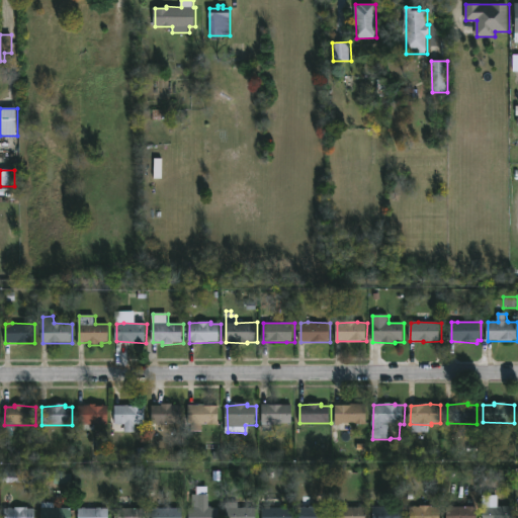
[(100,405),(99,406),(109,406),(108,425),(78,424),(79,407),(100,405)]
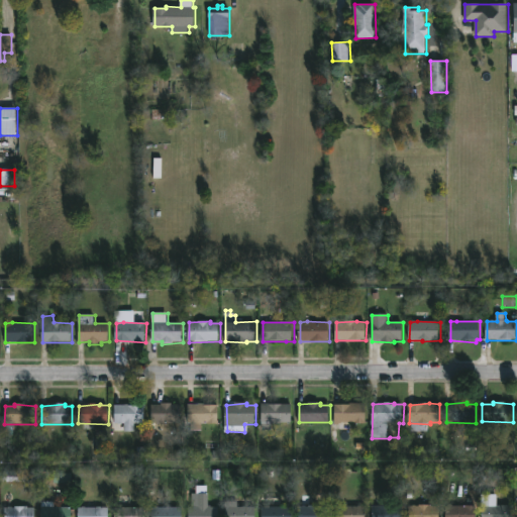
[(174,404),(174,405),(184,405),(184,424),(151,424),(152,405),(174,404)]
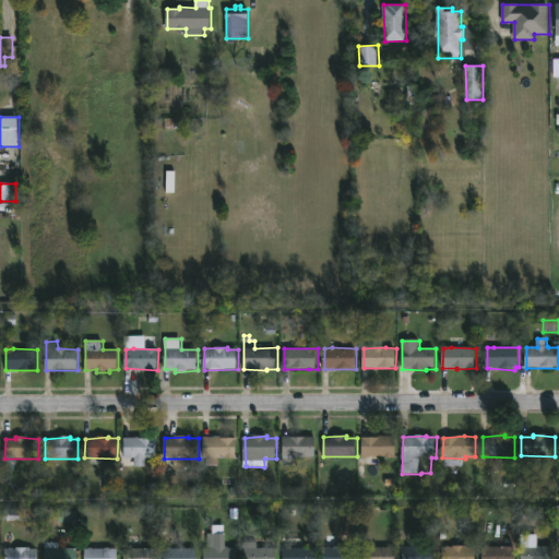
[(223,437),(223,439),(238,439),(237,460),(226,459),(226,458),(204,459),(204,438),(223,437)]
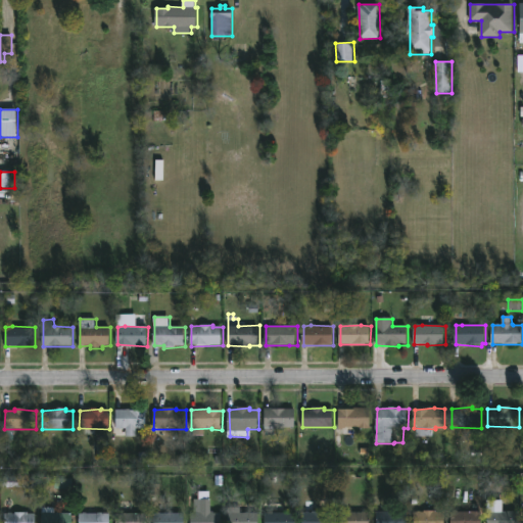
[(296,409),(296,428),(275,430),(275,436),(265,436),(266,409),(296,409)]
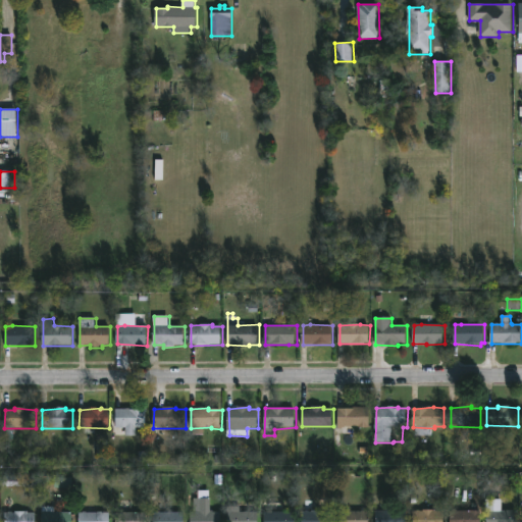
[(370,408),(370,428),(359,428),(359,426),(355,426),(355,434),(347,434),(347,426),(340,426),(340,408),(370,408)]
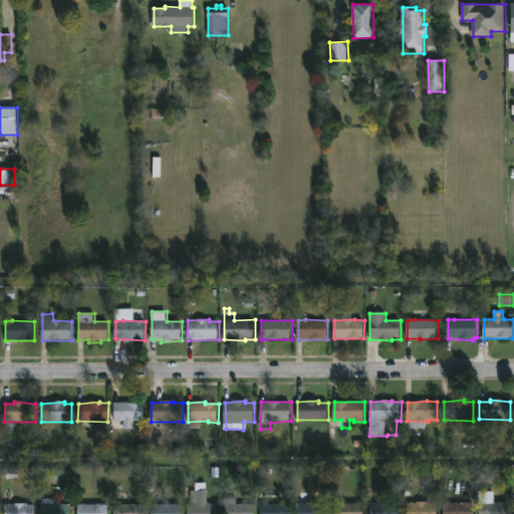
[(130,403),(146,404),(145,422),(135,422),(135,423),(114,422),(114,403),(130,403)]
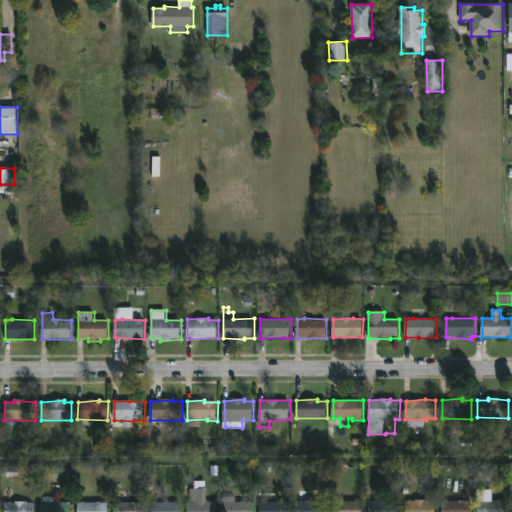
[(2,477),(18,477),(19,467),(3,466),(2,477)]
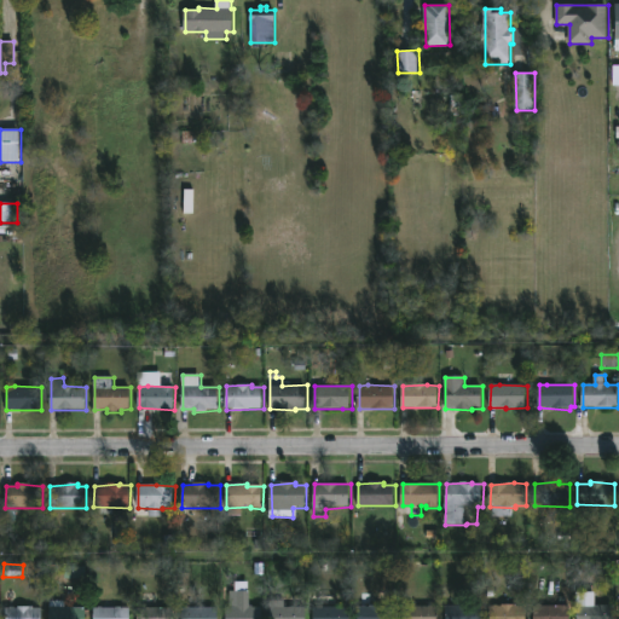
[(85,566),(63,566),(63,579),(85,579),(85,566)]
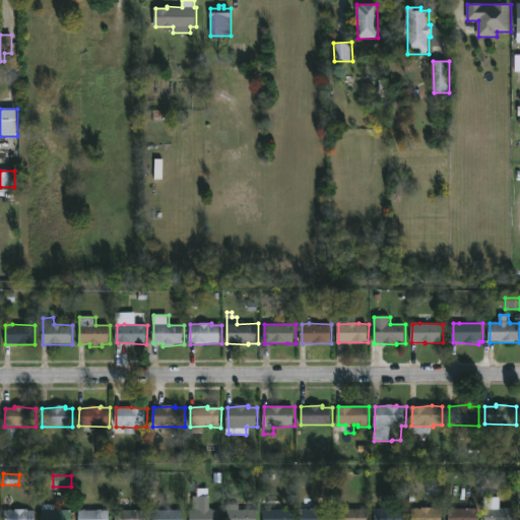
[(210,495),(210,508),(220,509),(220,519),(189,519),(189,510),(194,510),(193,496),(210,495)]
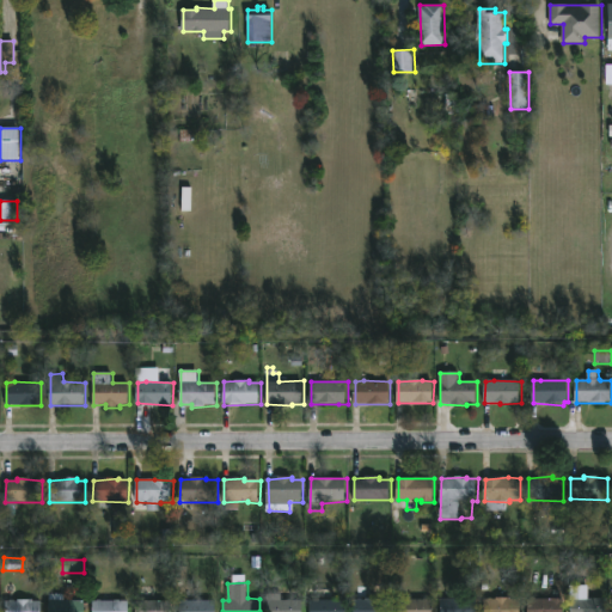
[(332,588),(334,599),(348,599),(348,611),(311,611),(311,588),(332,588)]
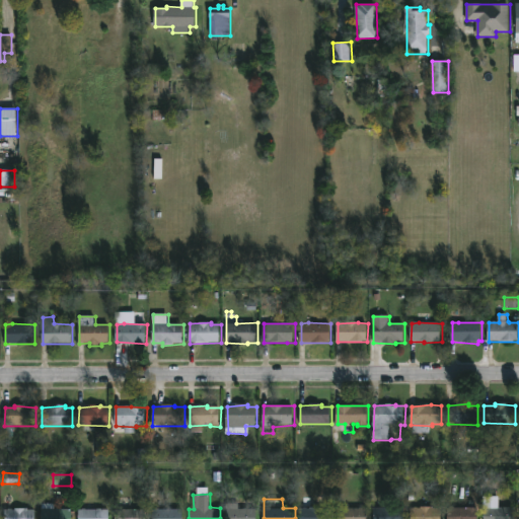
[(368,508),(368,518),(338,518),(339,507),(344,507),(344,501),(354,502),(354,507),(368,508)]
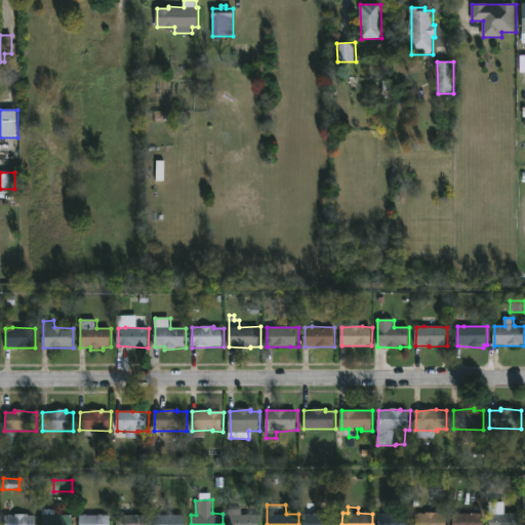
[(73,515),(73,524),(42,524),(43,509),(55,509),(55,514),(73,515)]
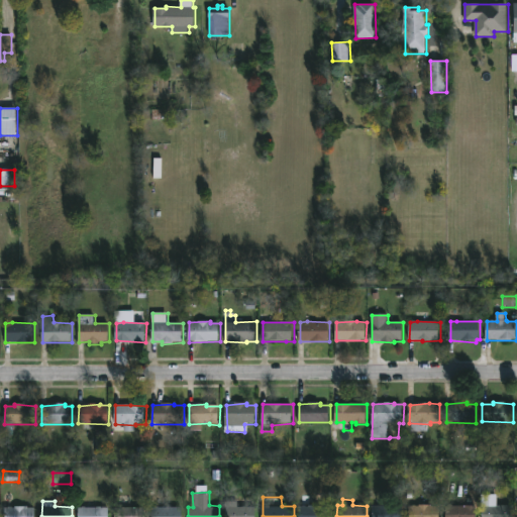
[(238,501),(238,506),(255,506),(255,516),(226,516),(226,501),(238,501)]
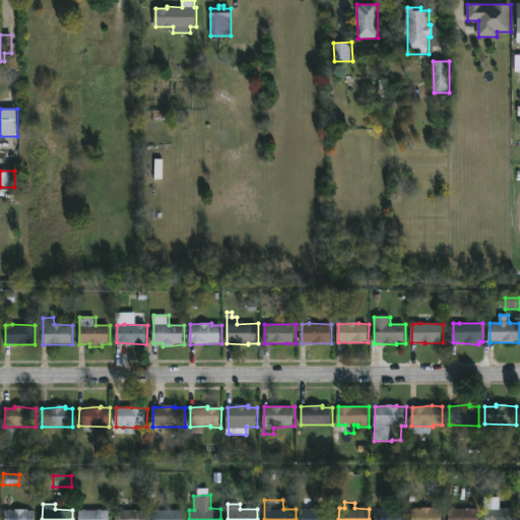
[(322,507),(322,509),(331,509),(331,519),(301,519),(301,509),(322,507)]
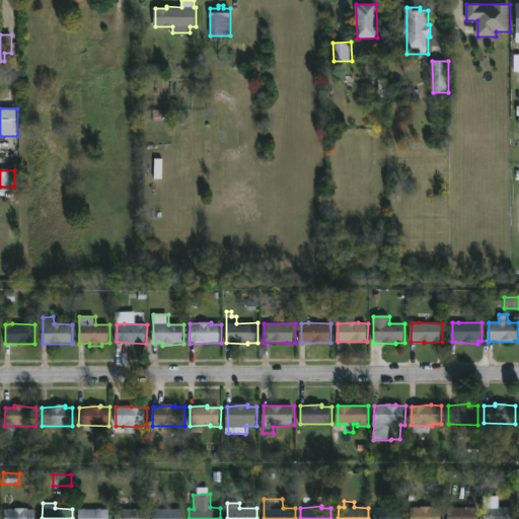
[(381,506),(381,508),(405,507),(405,518),(375,518),(375,507),(381,506)]
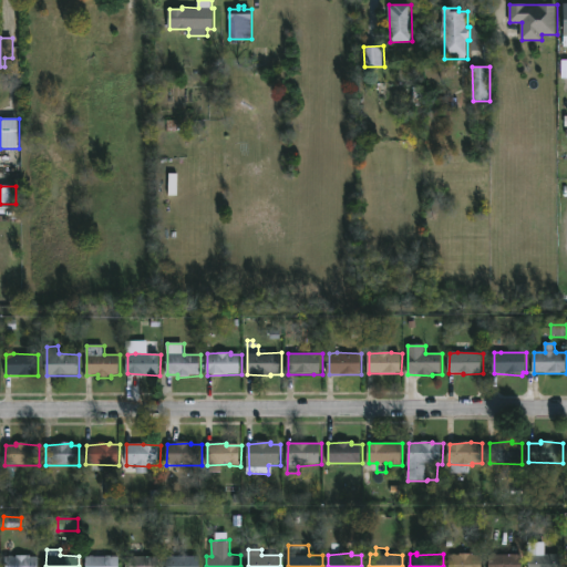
[(473,553),(473,554),(483,554),(483,566),(450,566),(450,554),(473,553)]
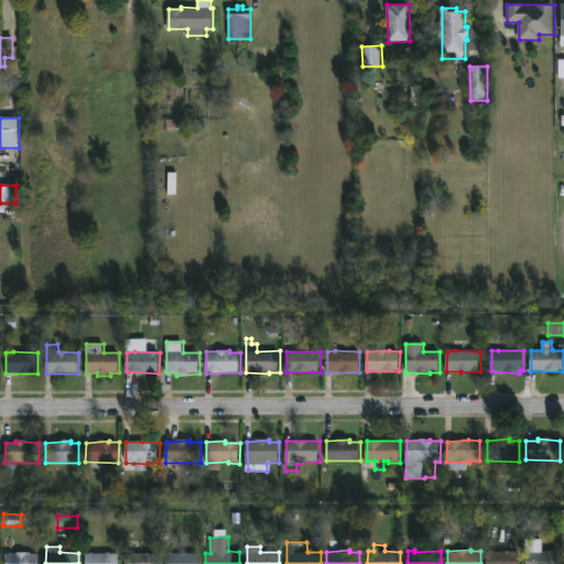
[(561,550),(561,563),(528,563),(528,550),(561,550)]
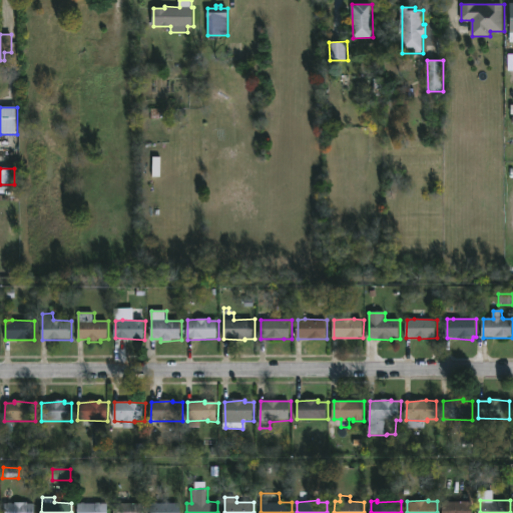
[(101,501),(101,503),(108,503),(108,512),(78,512),(78,503),(101,501)]
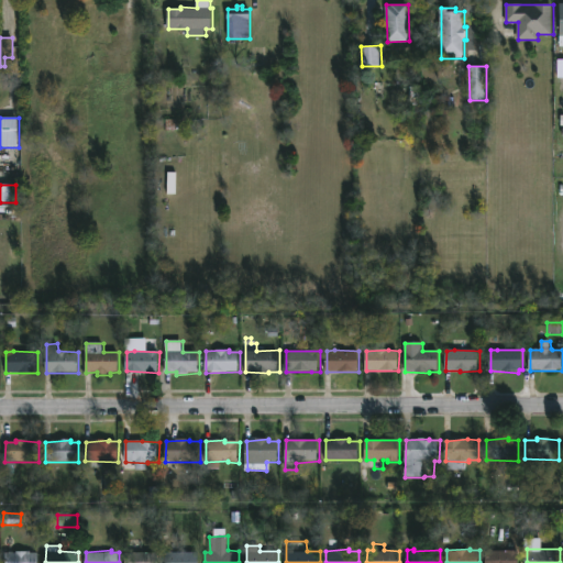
[(520,562),(487,562),(487,550),(520,550),(520,562)]
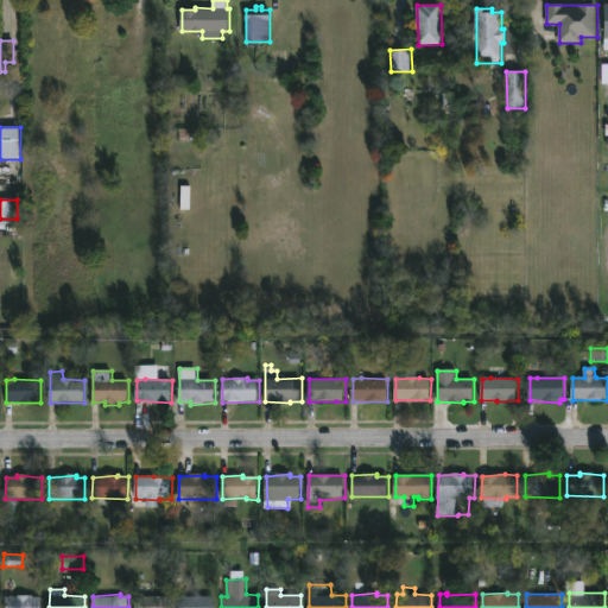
[(33,595),(42,596),(42,607),(6,607),(6,596),(11,596),(11,595),(14,595),(14,596),(19,596),(19,595),(33,595)]
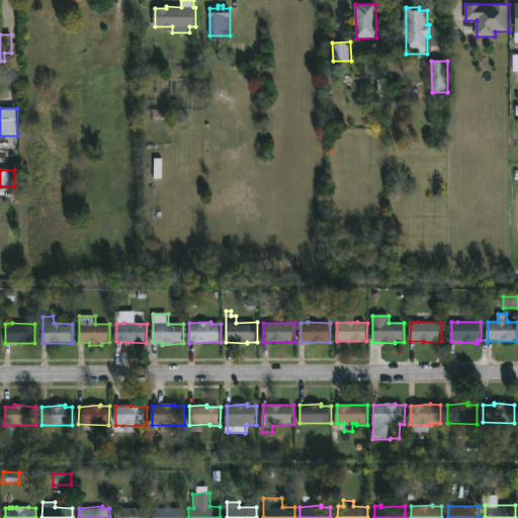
[(122,507),(147,508),(146,517),(115,517),(115,507),(122,507)]
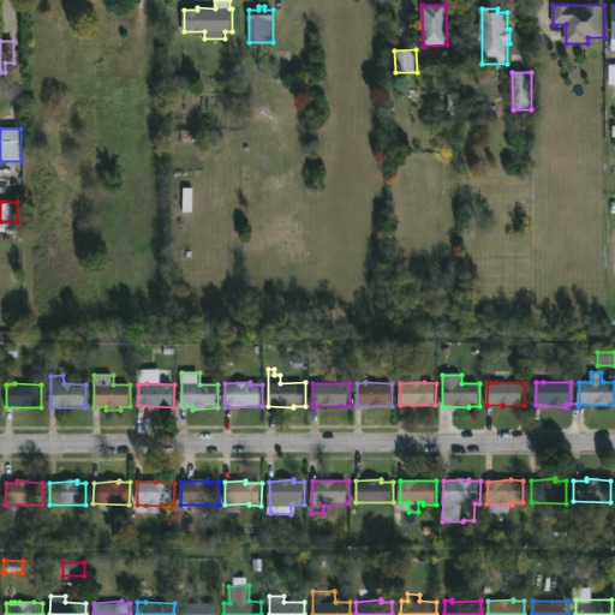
[(218,602),(218,614),(181,614),(181,602),(218,602)]
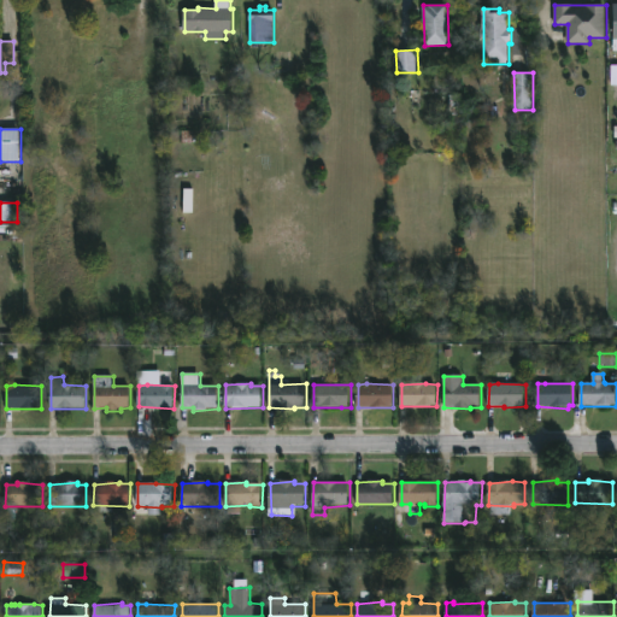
All buildings are outlined.
